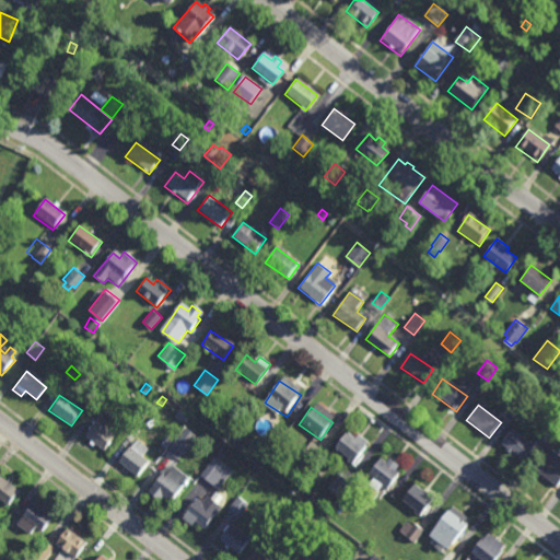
[(549,443),(538,434),(549,421),(559,430),(549,443)]
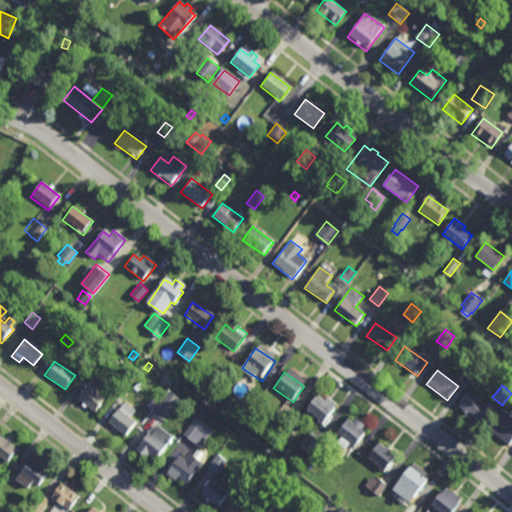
[(96,415),(106,403),(82,386),(73,398),(96,415)]
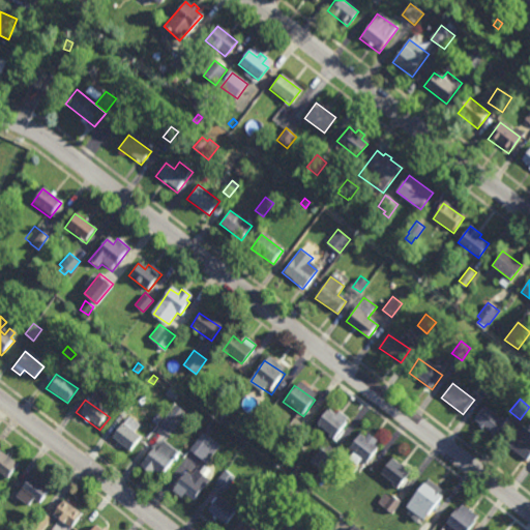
[(169,435),(158,427),(169,412),(168,411),(174,403),(185,411),(178,419),(180,420),(169,435)]
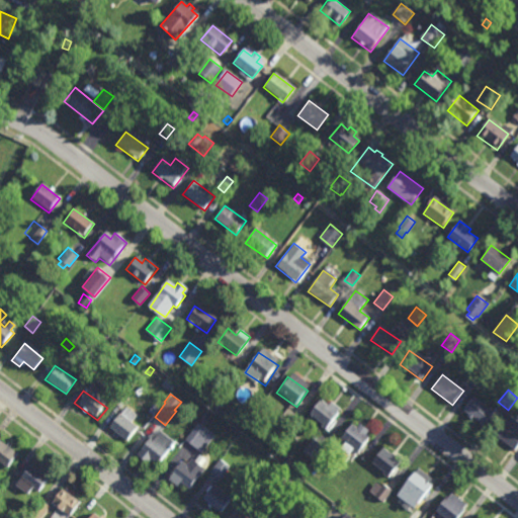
[(470,397),(493,414),(482,428),(459,411),(470,397)]
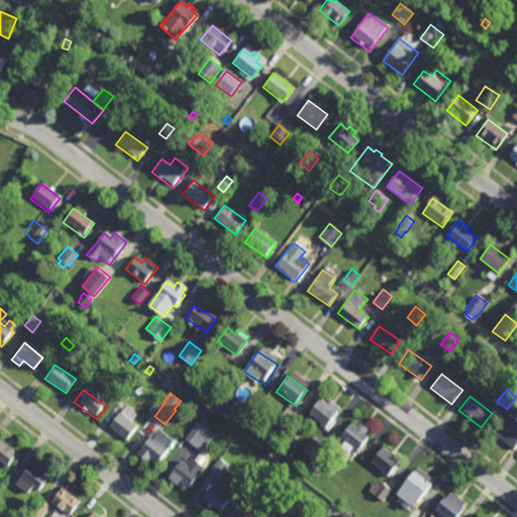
[(219,411),(211,406),(217,399),(224,404),(219,411)]
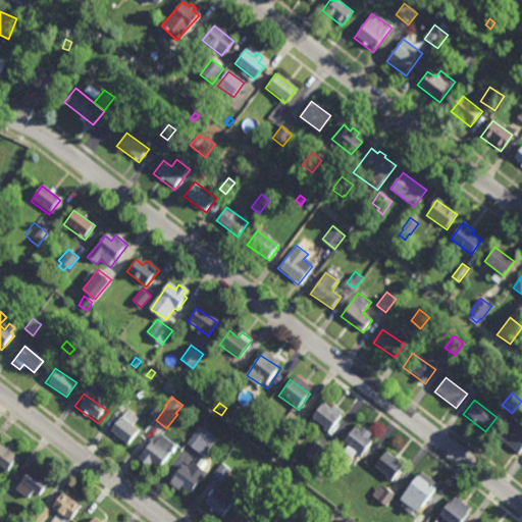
[(329,431),(344,413),(334,406),(329,412),(321,406),(312,418),(329,431)]
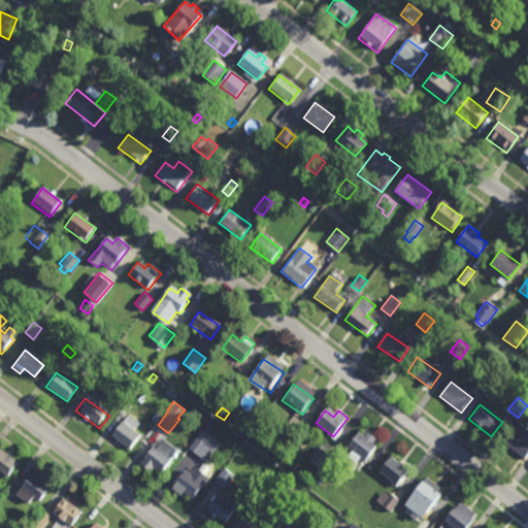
[(130,452),(140,439),(120,423),(110,436),(130,452)]
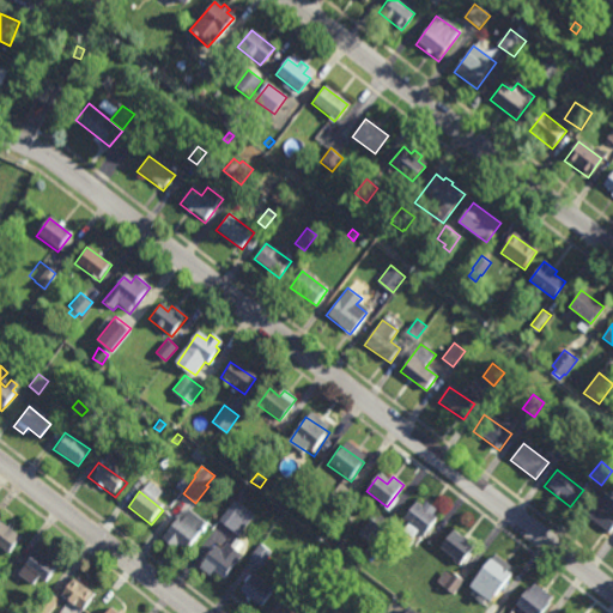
[(611,533),(612,528),(612,502),(601,495),(596,502),(589,497),(580,511),(611,533)]
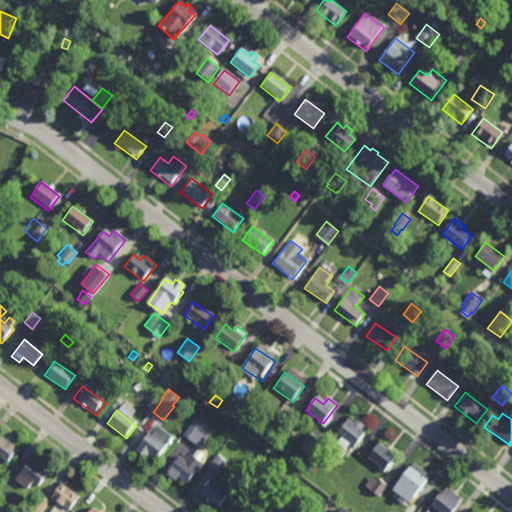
[(200,446),(183,434),(196,417),(212,429),(200,446)]
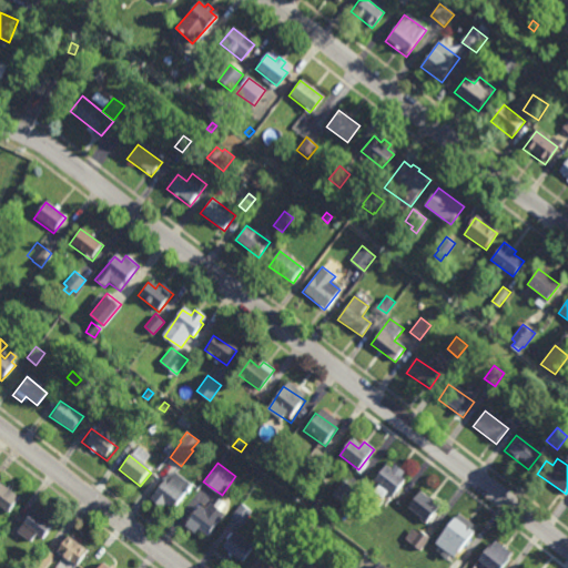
[(393,499),(407,480),(401,476),(404,470),(393,463),(389,468),(384,465),(371,484),(393,499)]
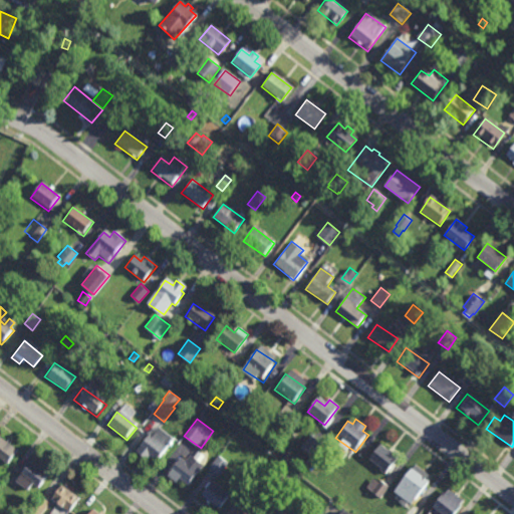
[(159,462),(177,441),(159,426),(141,447),(159,462)]
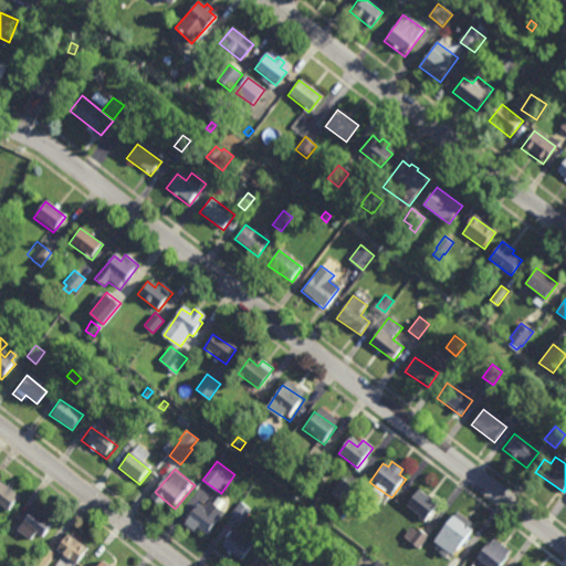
[(0,483),(19,495),(7,513),(0,509),(0,483)]
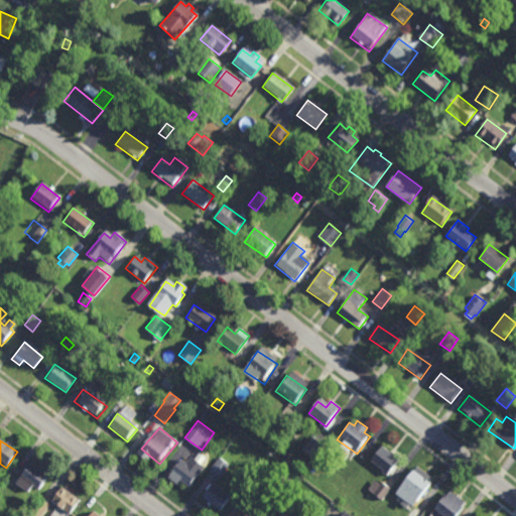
[(388,476),(398,464),(379,448),(369,462),(388,476)]
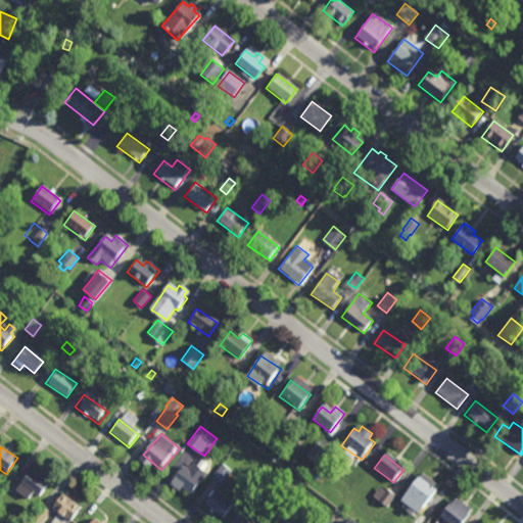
[(291,470),(285,465),(290,458),(296,462),(291,470)]
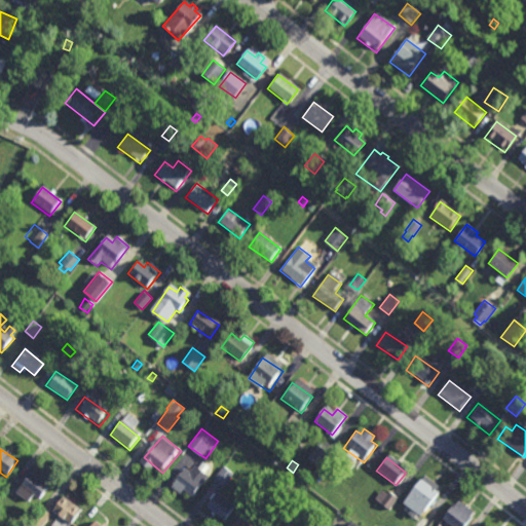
[(333,474),(326,468),(329,464),(336,470),(333,474)]
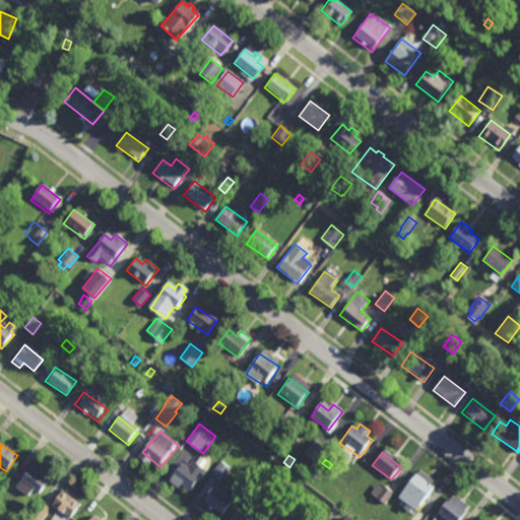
[(221,480),(211,472),(221,460),(231,468),(221,480)]
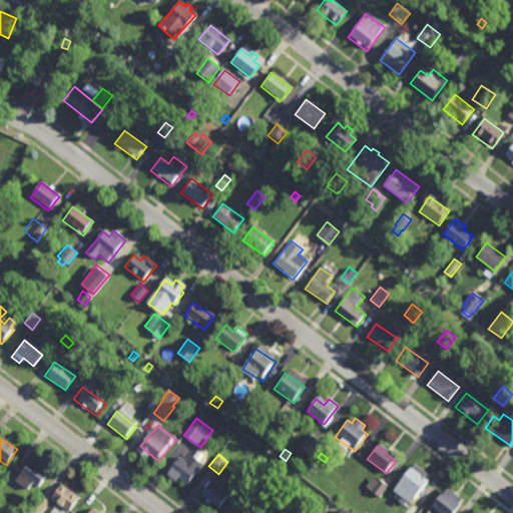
[(185,483),(196,473),(178,458),(166,476),(174,483),(179,477),(185,483)]
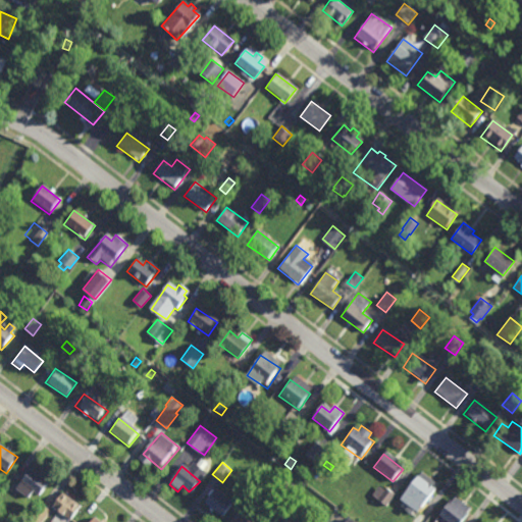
[(32,469),(50,482),(41,497),(21,483),(32,469)]
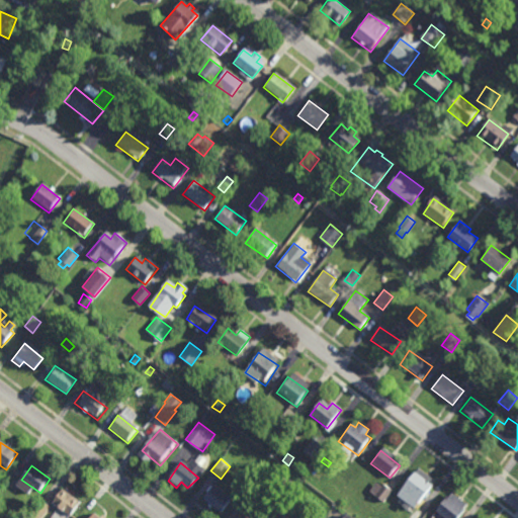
[(418,507),(431,488),(412,476),(400,494),(418,507)]
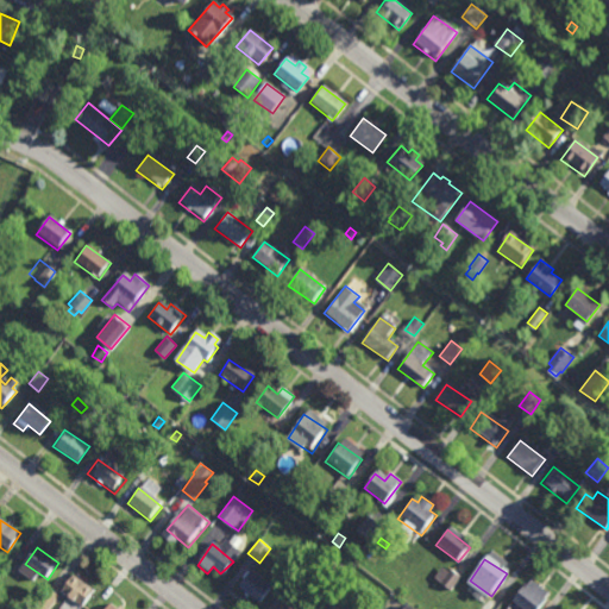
[(301,592),(295,588),(295,589),(286,582),(297,565),(312,577),(301,592)]
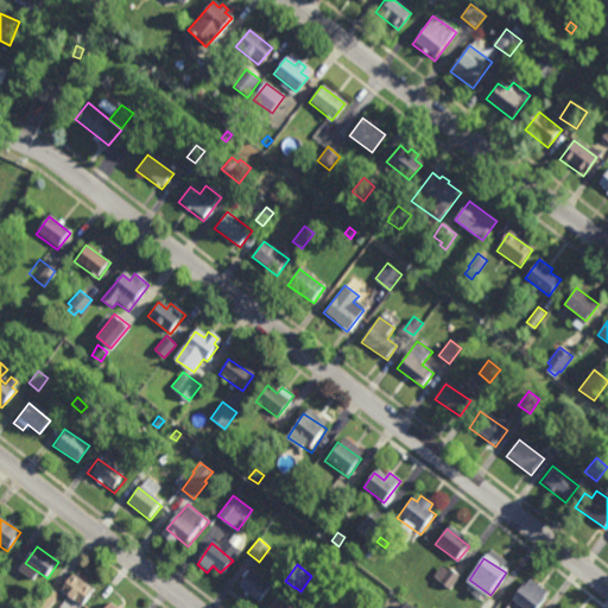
[(448,570),(450,567),(461,575),(450,589),(432,576),(441,565),(448,570)]
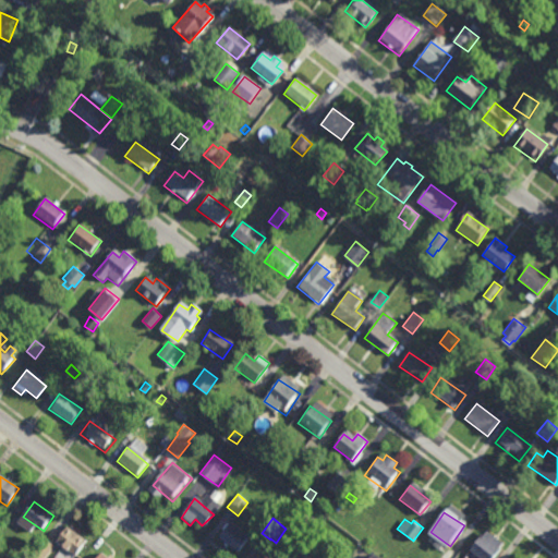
[(235,554),(245,541),(225,525),(215,538),(235,554)]
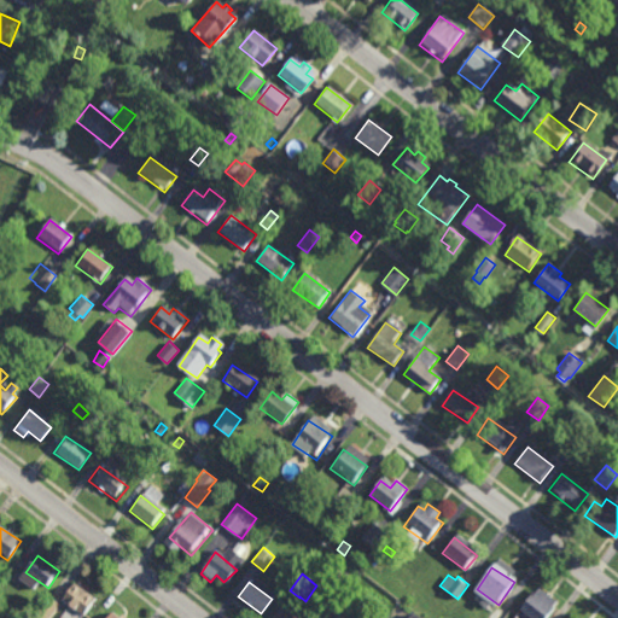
[(73,583),(95,600),(82,617),(59,601),(73,583)]
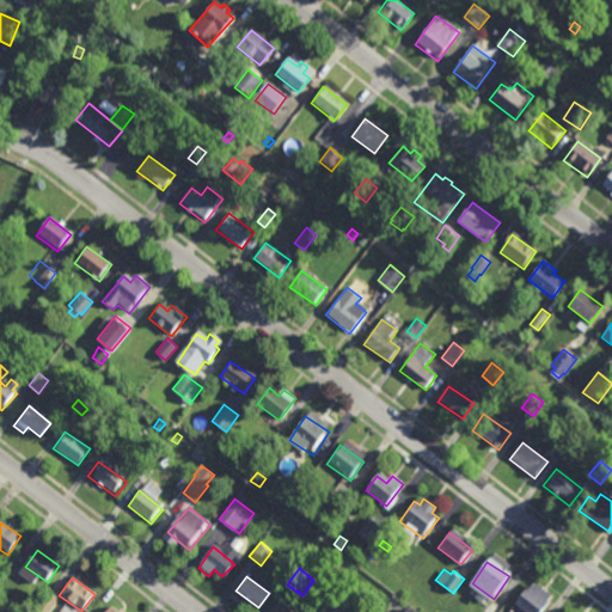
[(524,611),(543,611),(554,597),(532,582),(515,606),(524,611)]
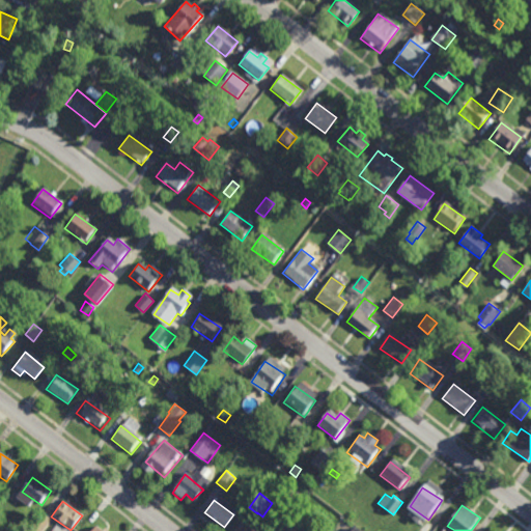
[(42,530),(26,530),(42,511),(51,520),(42,530)]
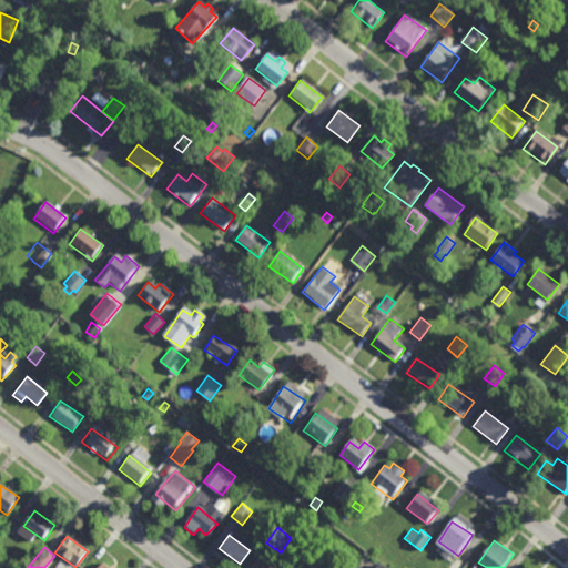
[(282,567),(270,558),(261,567),(282,567)]
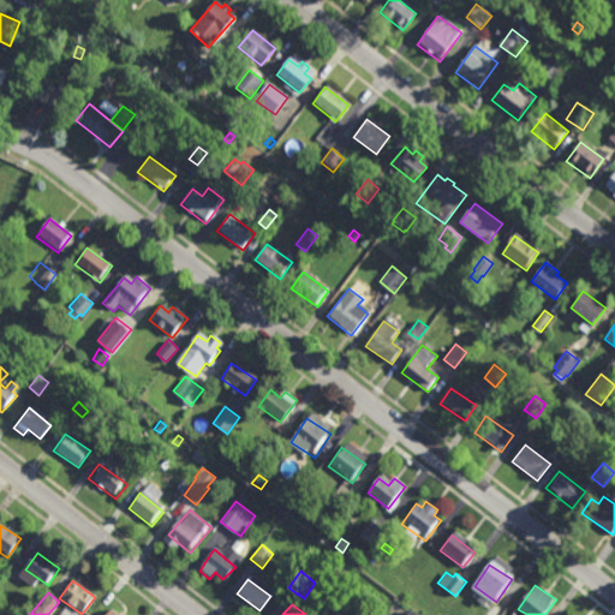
[(500,614),(484,614),(494,604),(503,611),(500,614)]
